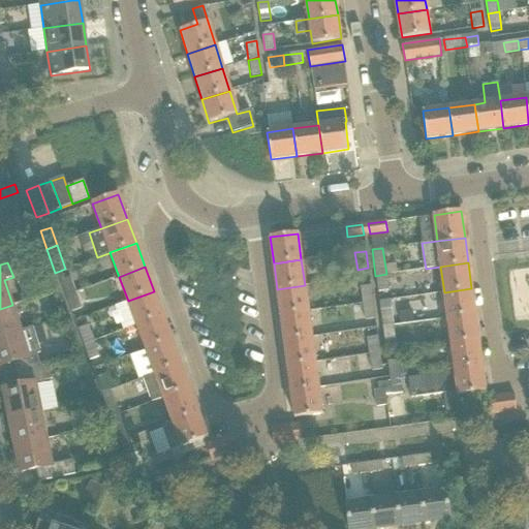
[(386,274),(375,276),(378,292),(389,291),(386,274)]
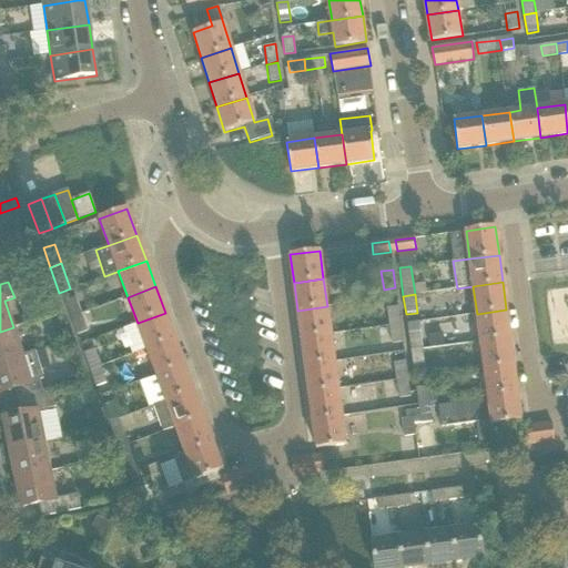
[(64,301),(63,302),(69,318),(80,315),(74,297),(64,301)]
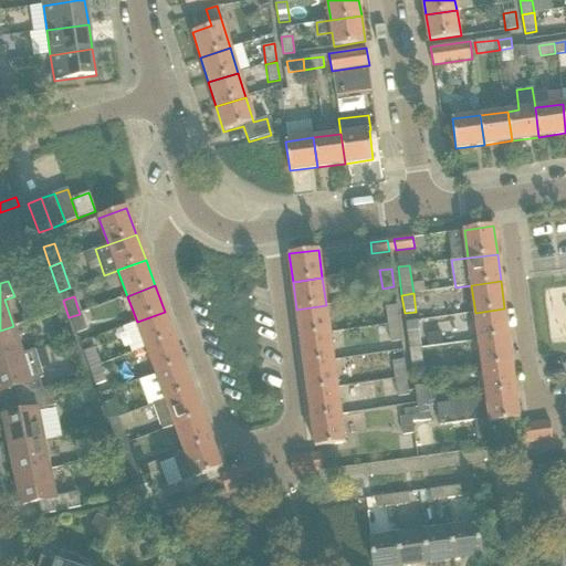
[(296,310),(300,336),(329,333),(326,305),(296,310)]
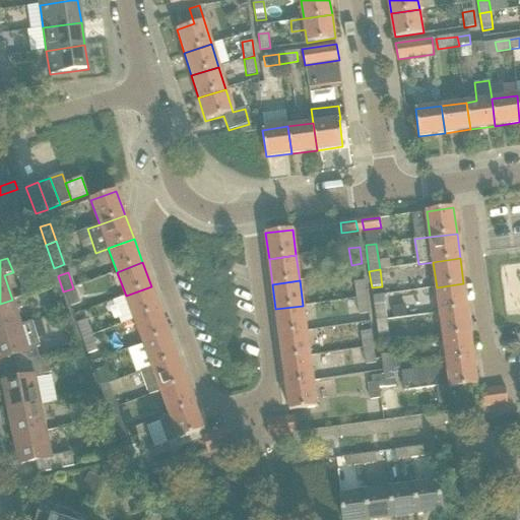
[(353,281),(355,299),(367,297),(364,280),(353,281)]
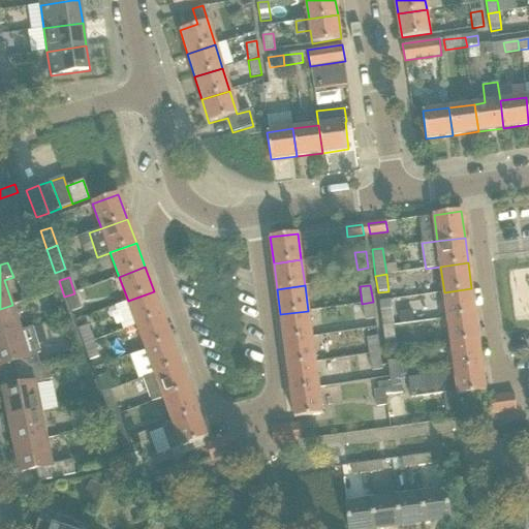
[(444,292),(447,318),(475,314),(471,288),(444,292)]
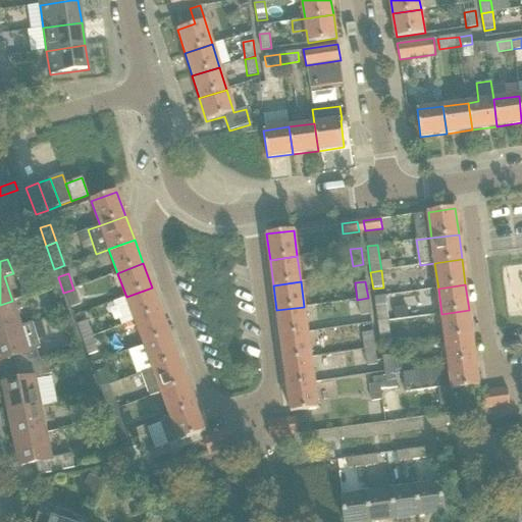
[(126,297),(135,321),(161,311),(152,288),(126,297)]
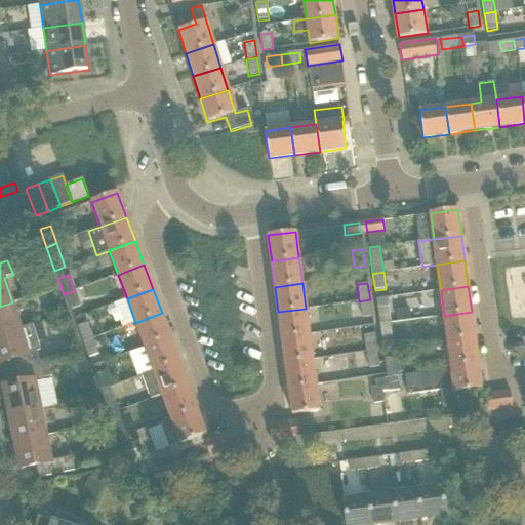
[(74,291),(64,294),(69,309),(79,306),(74,291)]
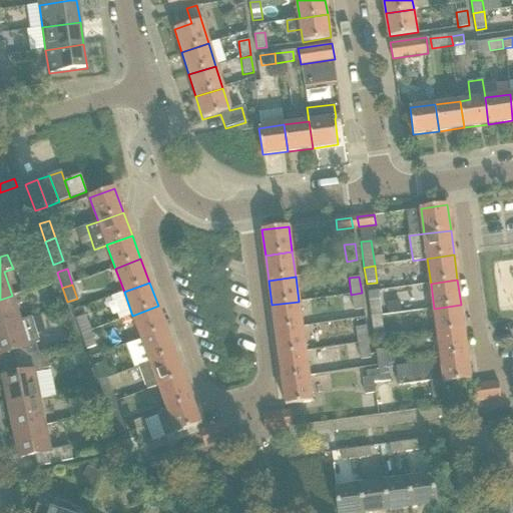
[(368,293),(371,317),(383,315),(380,292),(368,293)]
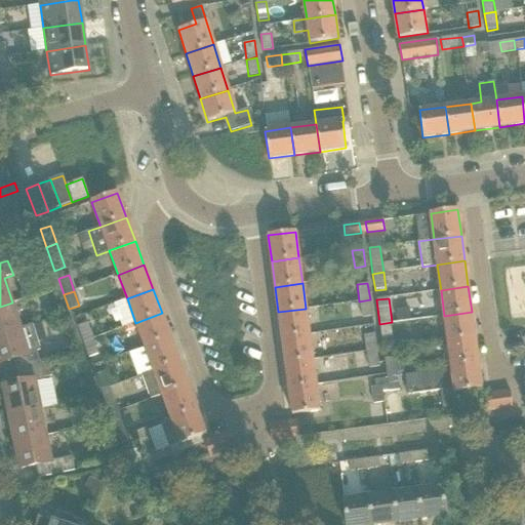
[(370,299),(359,301),(361,318),(372,317),(370,299)]
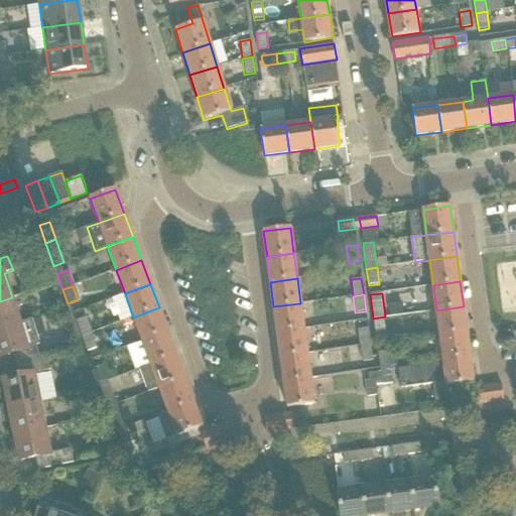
[(0,301),(0,329),(20,324),(12,297),(0,301)]
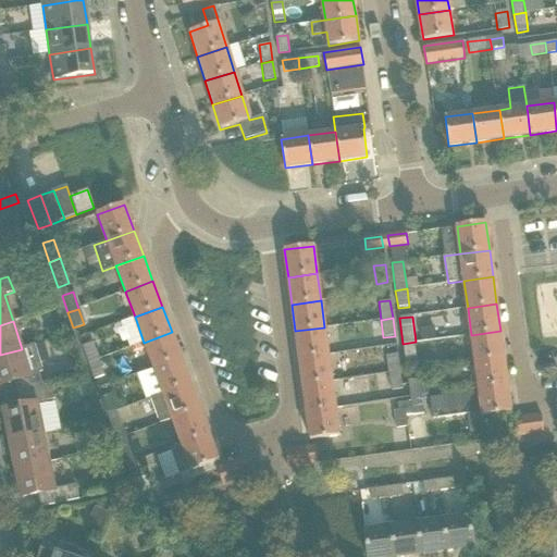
[(65,323),(46,330),(49,339),(69,334),(65,323)]
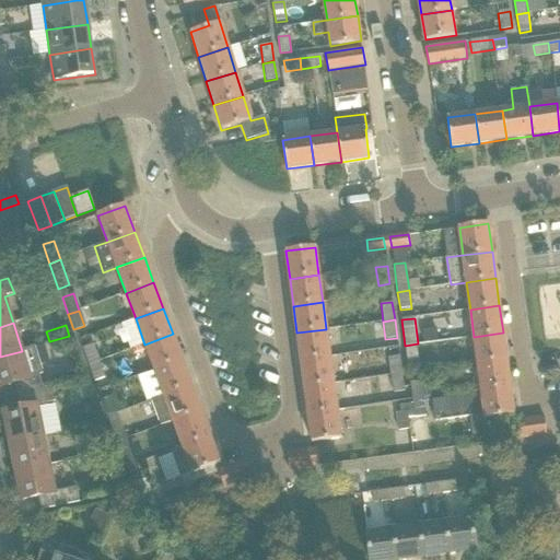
[(296,333),(301,360),(329,356),(326,329),(296,333)]
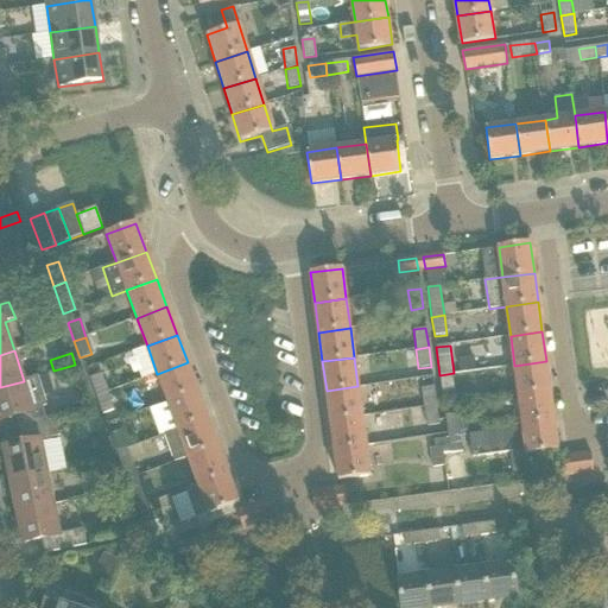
[(514,366),(518,394),(550,391),(546,361),(514,366)]
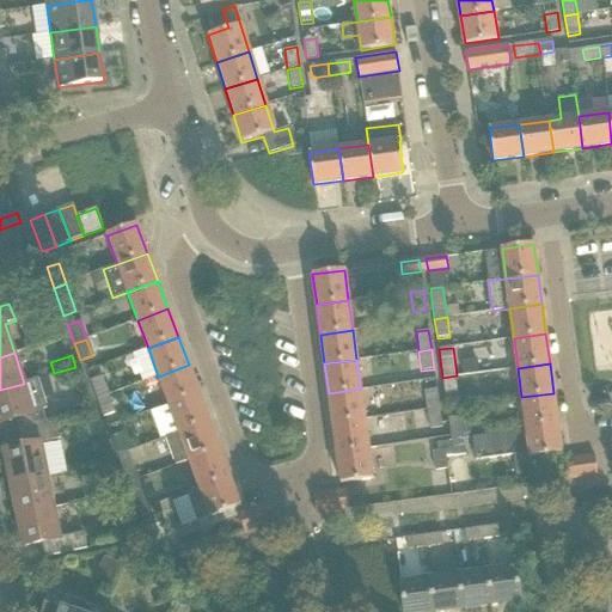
[(158,377),(169,404),(199,393),(189,365),(158,377)]
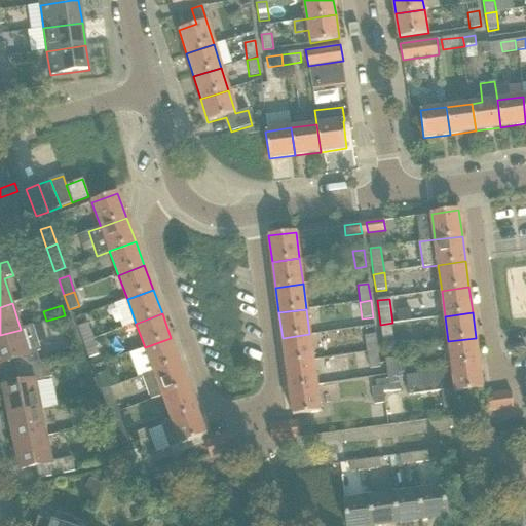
[(392,323),(380,325),(381,333),(393,331),(392,323)]
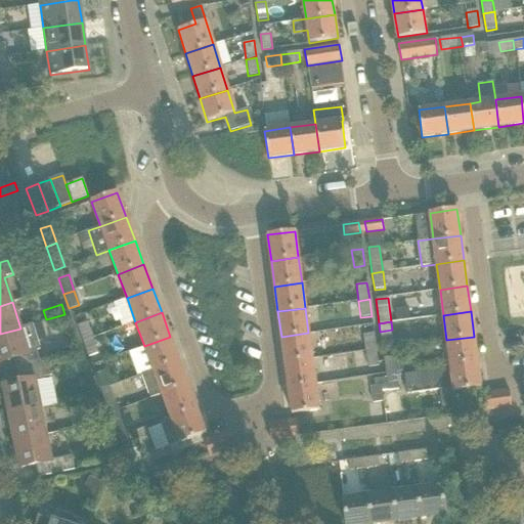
[(76,326),(82,342),(91,339),(86,322),(76,326)]
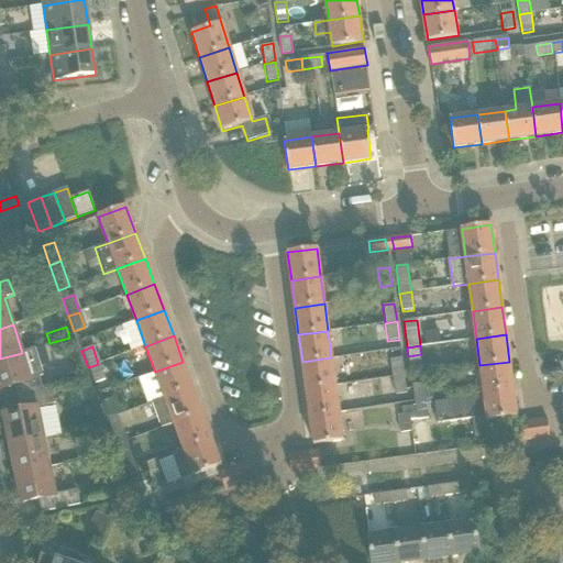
[(0,390),(13,386),(17,399),(43,393),(42,386),(40,377),(43,375),(35,349),(22,353),(0,359),(0,390)]
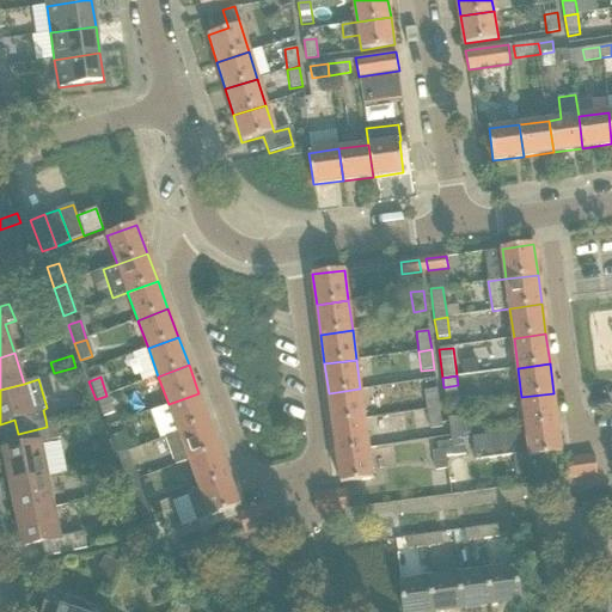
[(329,393),(332,423),(365,418),(360,389),(329,393)]
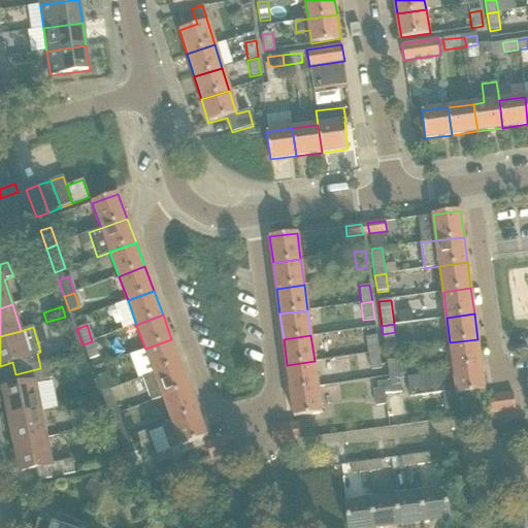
[(365,336),(368,354),(380,353),(376,335),(365,336)]
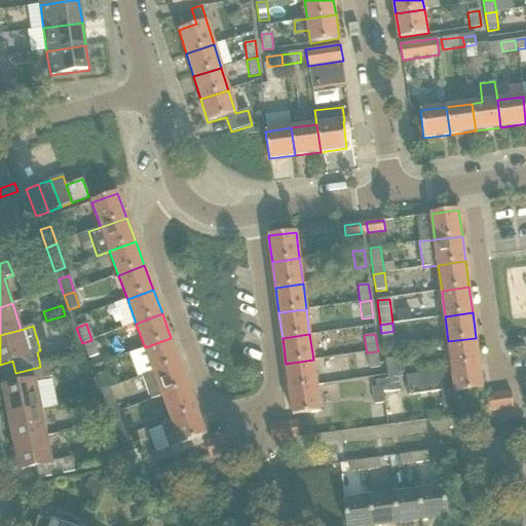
[(145,347),(154,371),(180,362),(171,338),(145,347)]
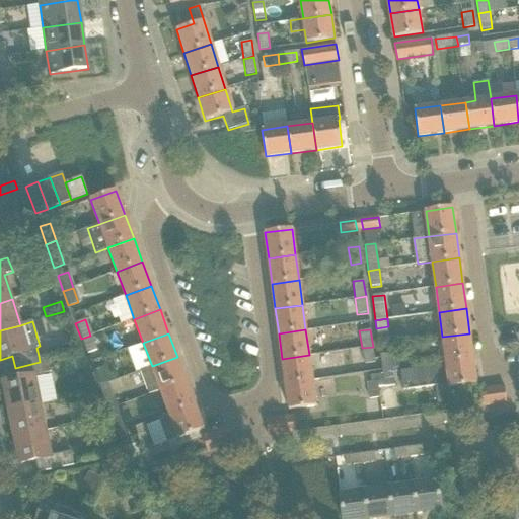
[(442,337),(446,362),(472,358),(469,334),(442,337)]
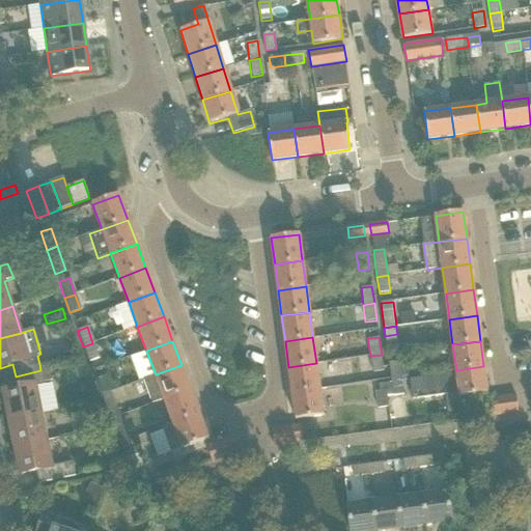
[(92,343),(83,346),(88,361),(99,358),(92,343)]
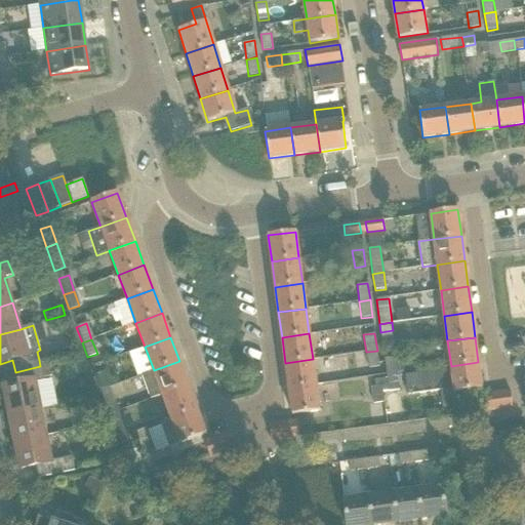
[(377,351),(366,352),(368,369),(379,367),(377,351)]
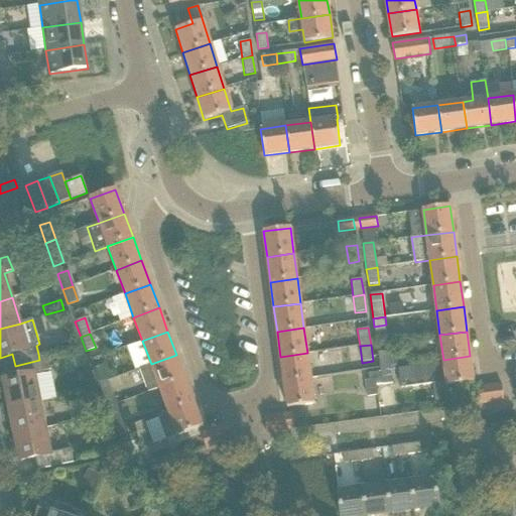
[(378,353),(380,369),(390,367),(388,351),(378,353)]
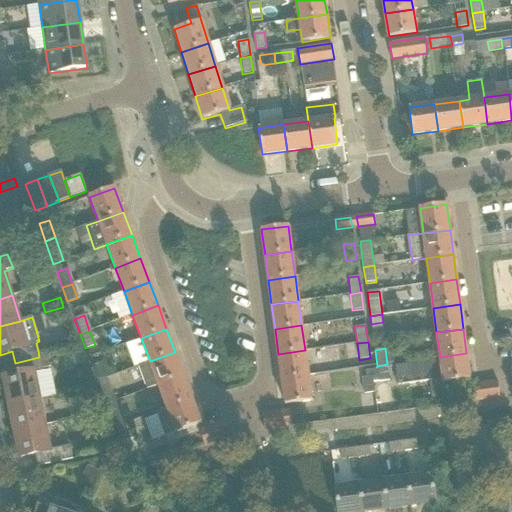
[(44,350),(38,351),(39,357),(43,369),(48,368),(44,350)]
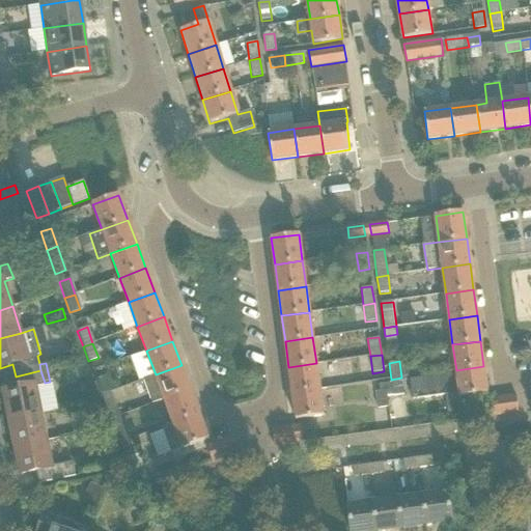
[(79,363),(63,367),(66,383),(83,379),(79,363)]
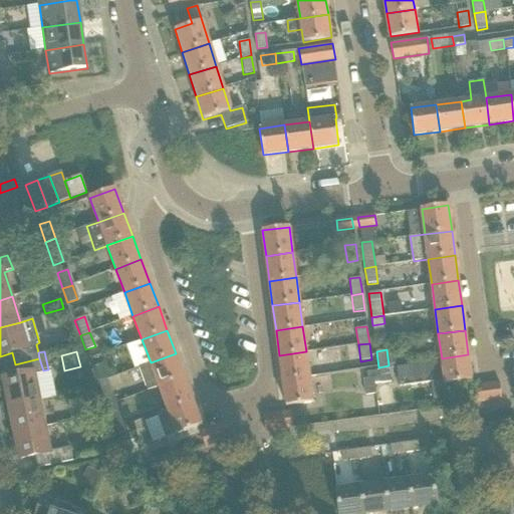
[(279,355),(282,379),(309,376),(306,351),(279,355)]
